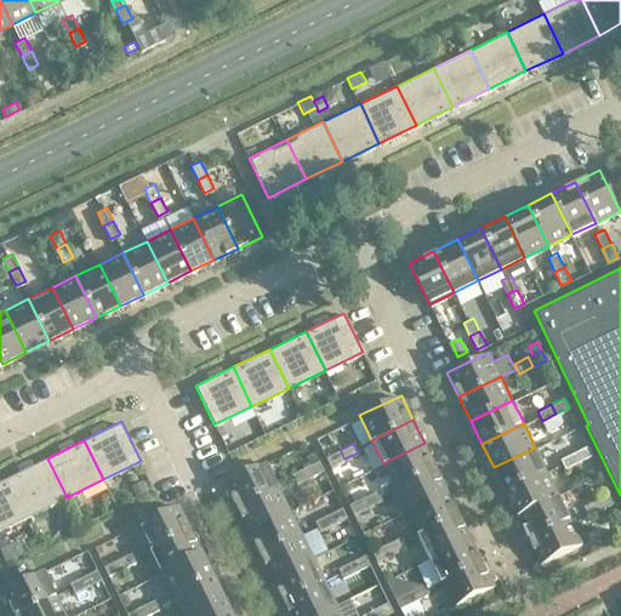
[(436,466),(425,443),(383,463),(394,486),(436,466)]
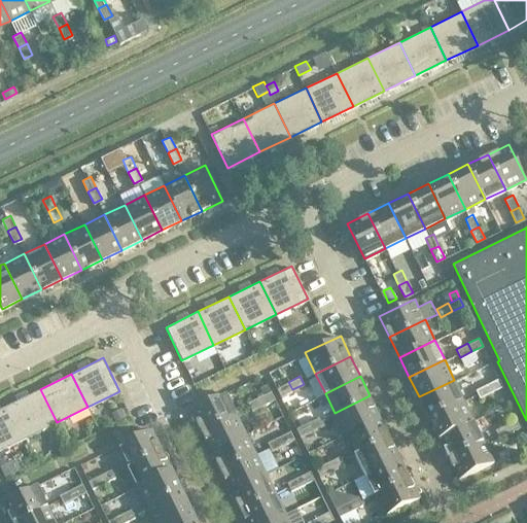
[(502,385),(498,378),(487,383),(491,391),(502,385)]
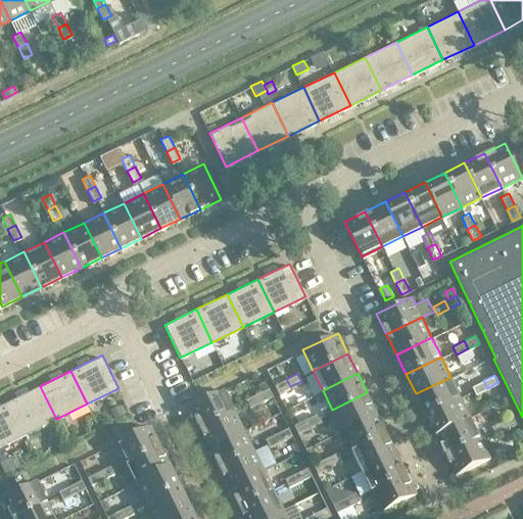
[(461,396),(450,377),(416,393),(425,414),(461,396)]
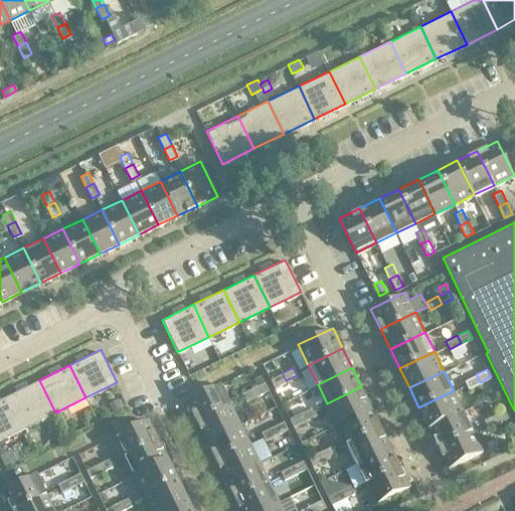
[(286,380),(282,373),(270,378),(274,386),(286,380)]
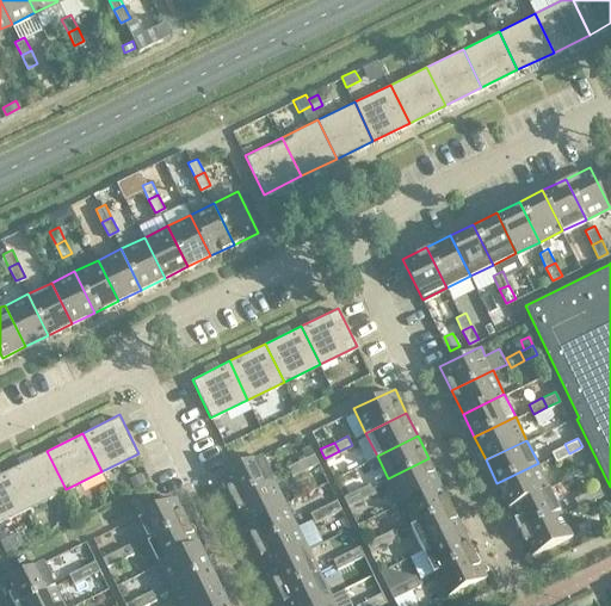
[(569,453),(565,444),(551,451),(556,461),(569,453)]
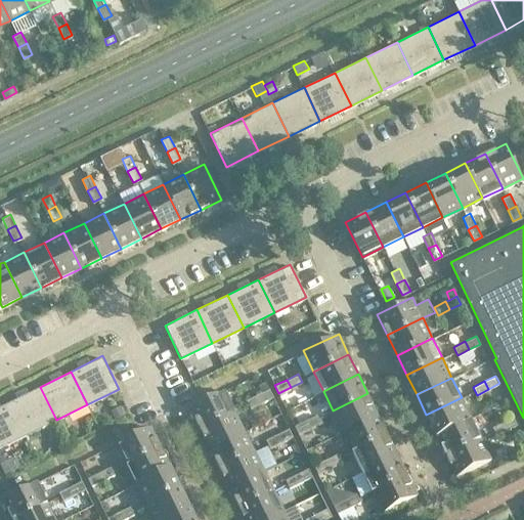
[(56,420),(40,387),(8,401),(25,435),(56,420)]
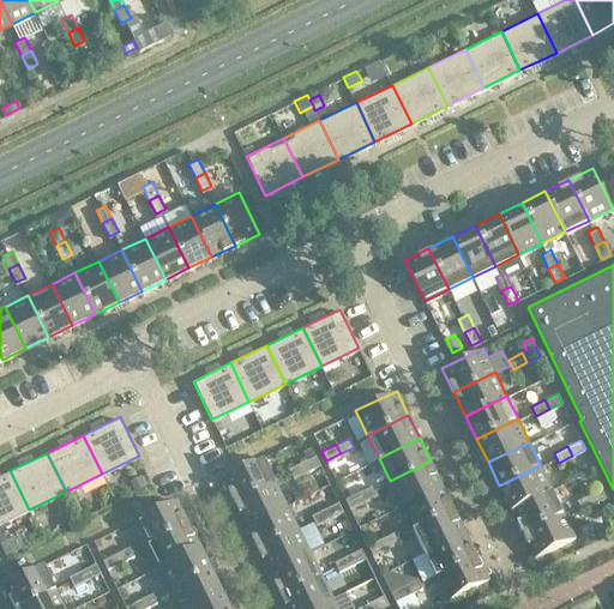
[(320,464),(315,454),(302,460),(307,470),(320,464)]
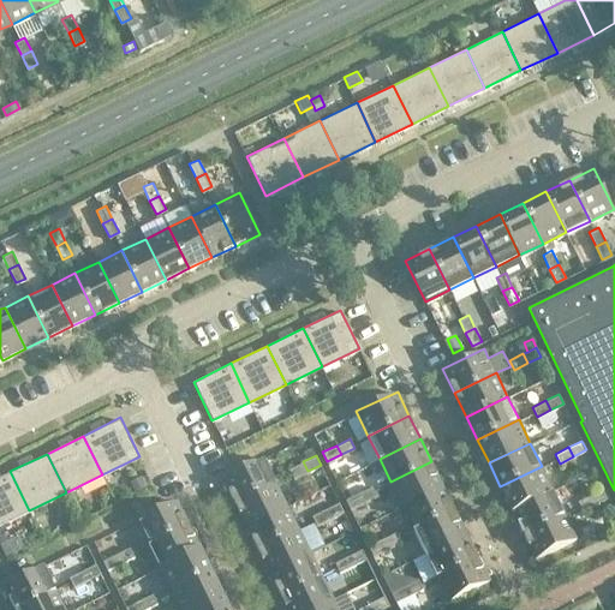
[(275,480),(263,456),(222,477),(234,501),(275,480)]
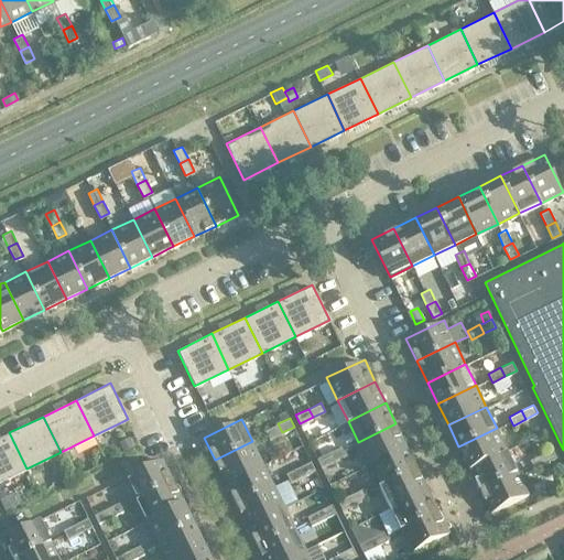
[(282,432),(278,423),(264,430),(269,439),(282,432)]
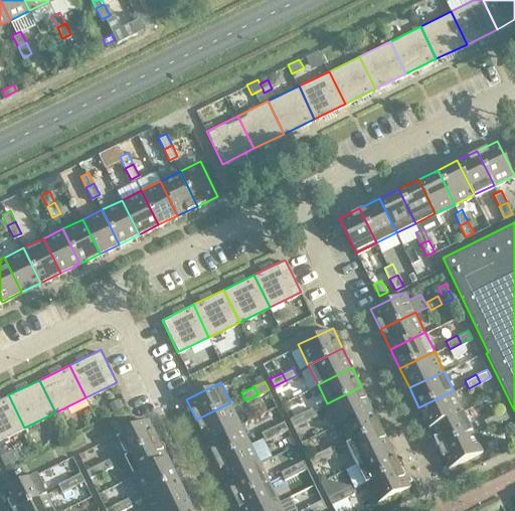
[(371,406),(361,386),(327,403),(337,423),(371,406)]
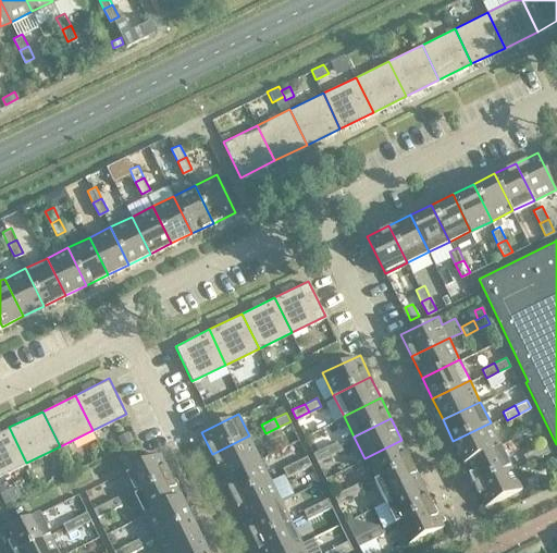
[(500,443),(491,422),(453,441),(463,462),(500,443)]
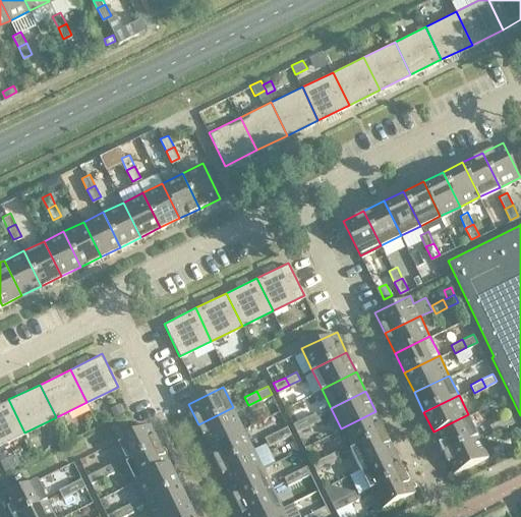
[(0,444),(24,433),(8,399),(0,403),(0,444)]
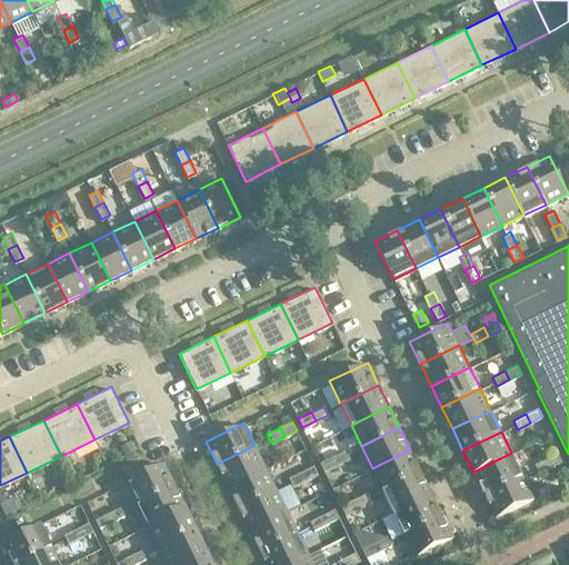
[(130,438),(120,444),(125,452),(135,447),(130,438)]
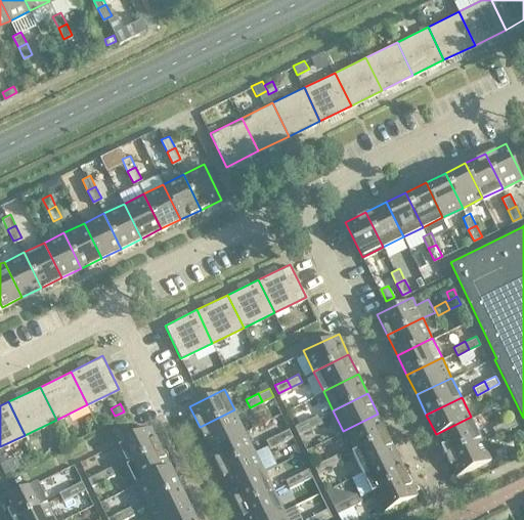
[(245,430),(234,409),(200,427),(209,446),(245,430)]
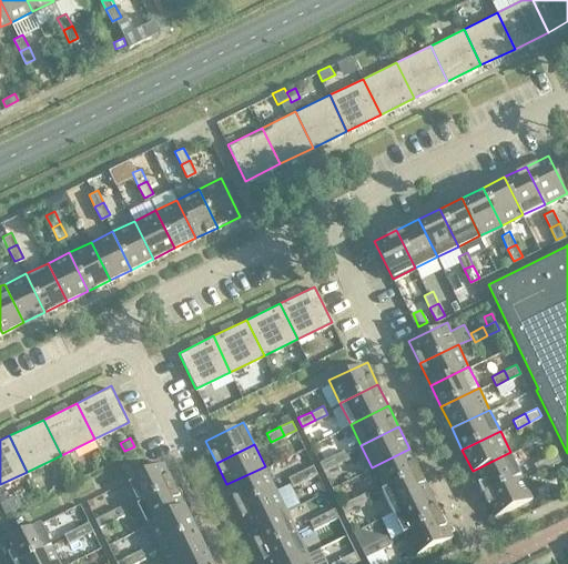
[(344,449),(332,454),(336,463),(348,457),(344,449)]
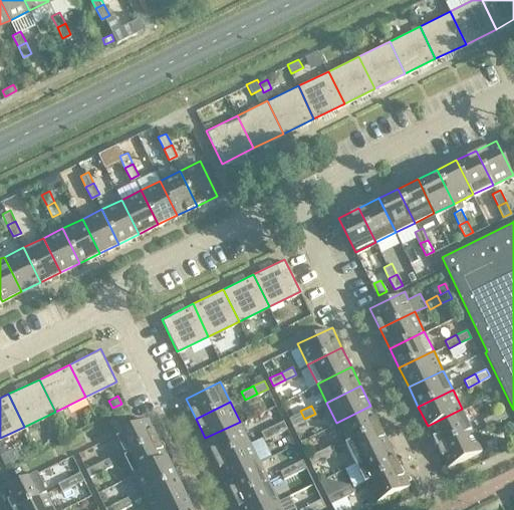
[(379,425),(370,406),(336,423),(345,442),(379,425)]
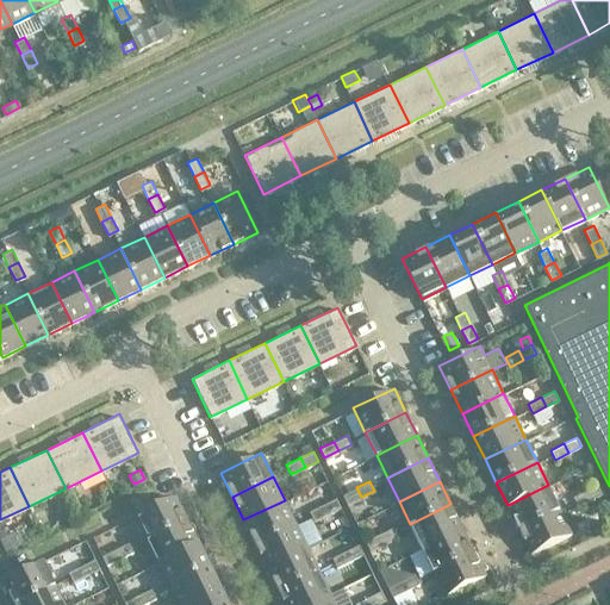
[(604,492),(599,482),(586,490),(591,499),(604,492)]
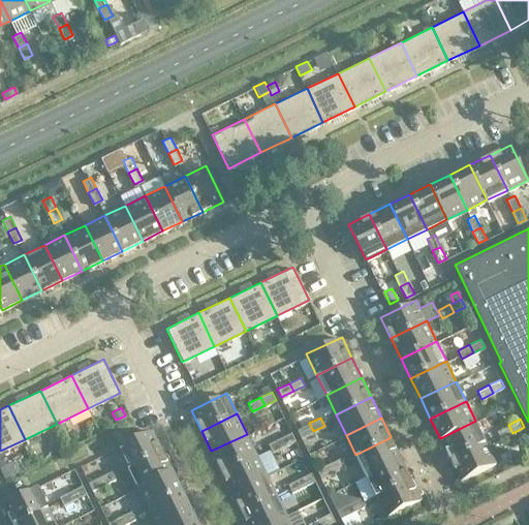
[(485,441),(475,421),(440,438),(449,459),(485,441)]
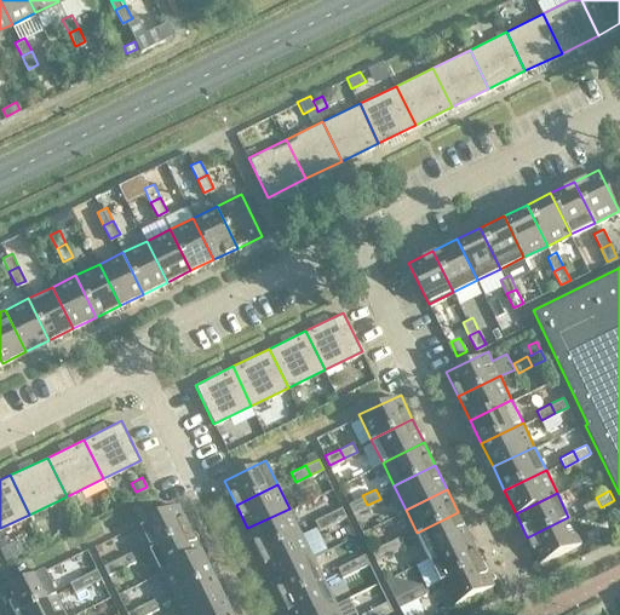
[(367,505),(362,495),(348,503),(352,512),(367,505)]
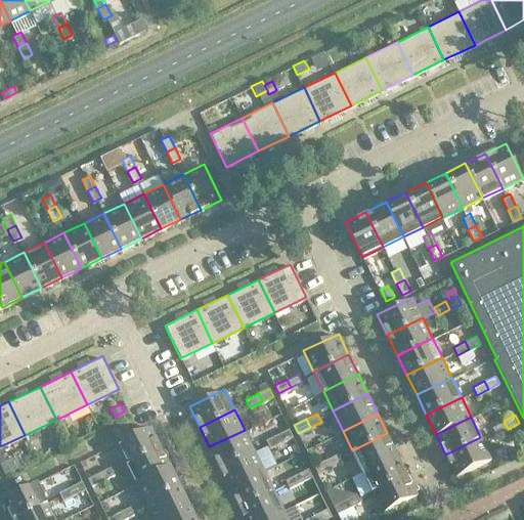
[(508,429),(504,421),(492,426),(496,434),(508,429)]
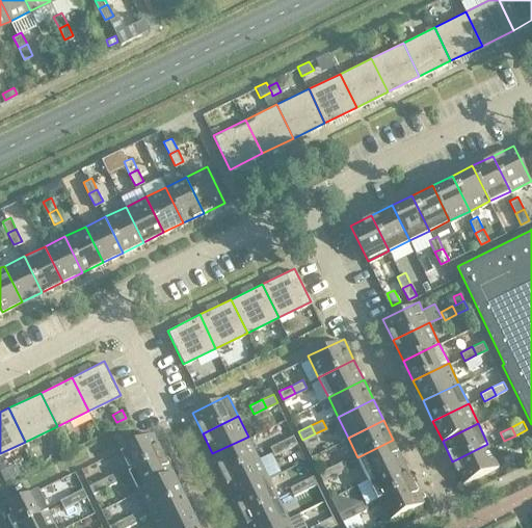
[(163,452),(153,431),(117,449),(128,470),(163,452)]
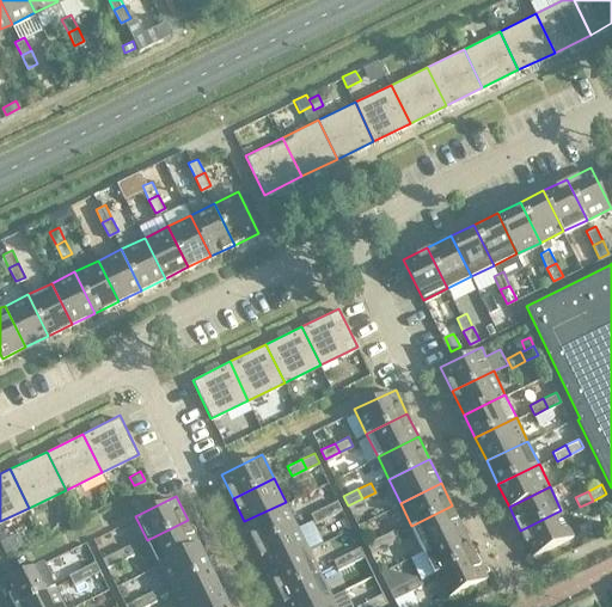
[(342,508),(337,500),(324,506),(328,515),(342,508)]
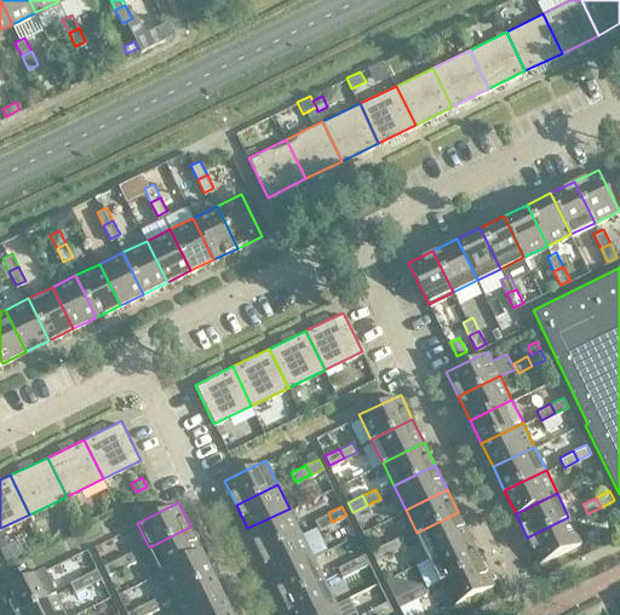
[(300,532),(290,509),(247,528),(259,552),(300,532)]
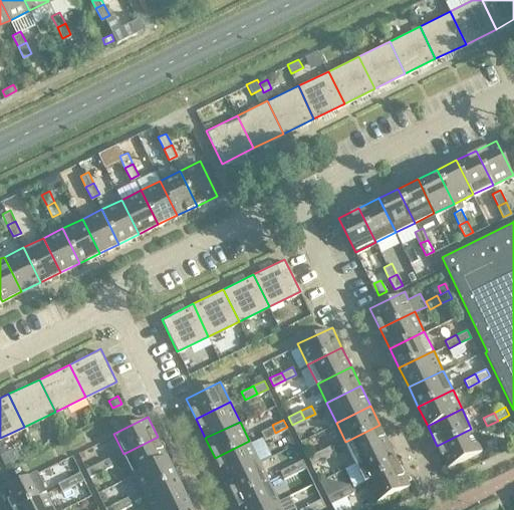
[(275,433),(272,425),(260,431),(264,439),(275,433)]
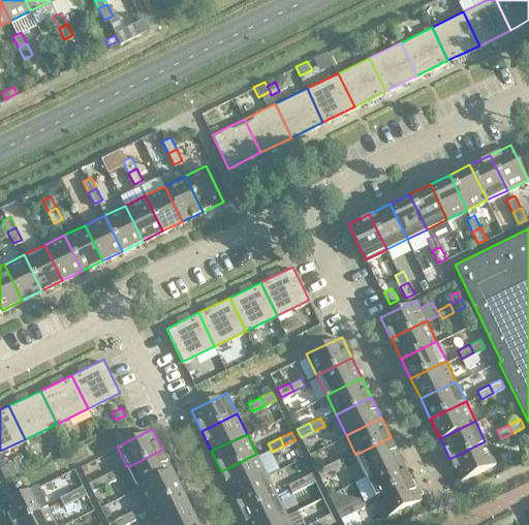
[(401,458),(391,437),(355,455),(366,474),(401,458)]
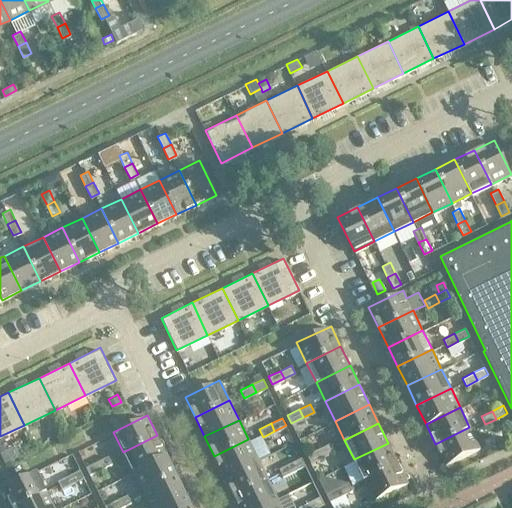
[(479,447),(469,427),(435,444),(445,464),(479,447)]
